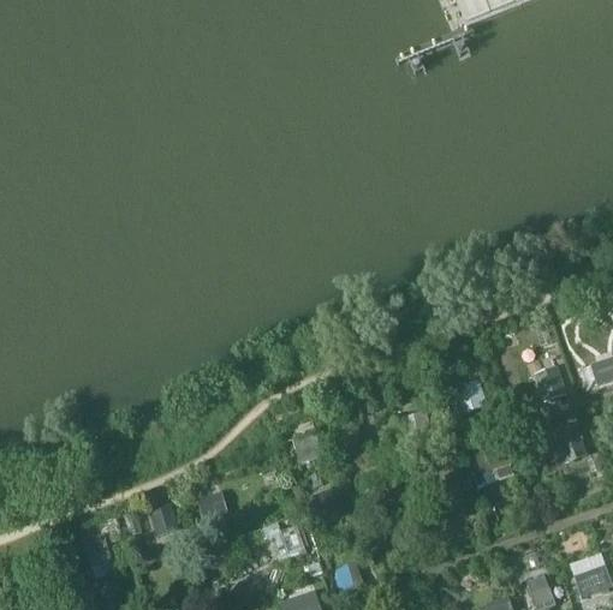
[(612,356),(590,363),(597,386),(612,381),(612,356)]
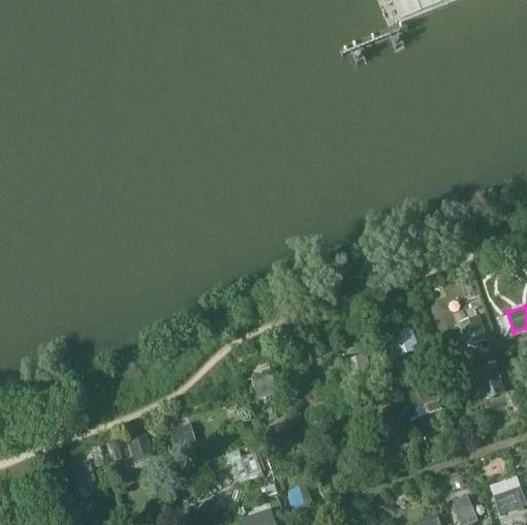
[(459,320),(467,344),(486,338),(478,314),(459,320)]
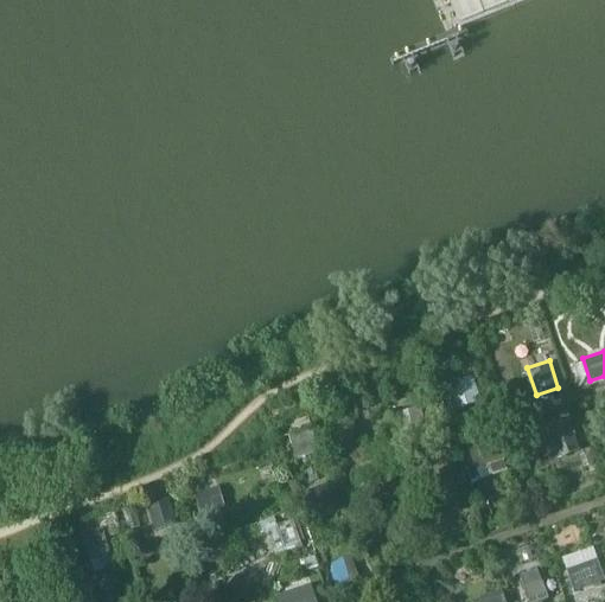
[(479,399),(471,375),(446,384),(454,408),(479,399)]
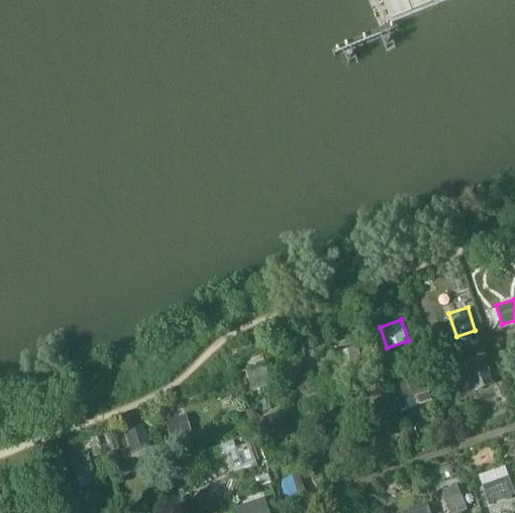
[(356,344),(335,351),(342,375),(364,368),(356,344)]
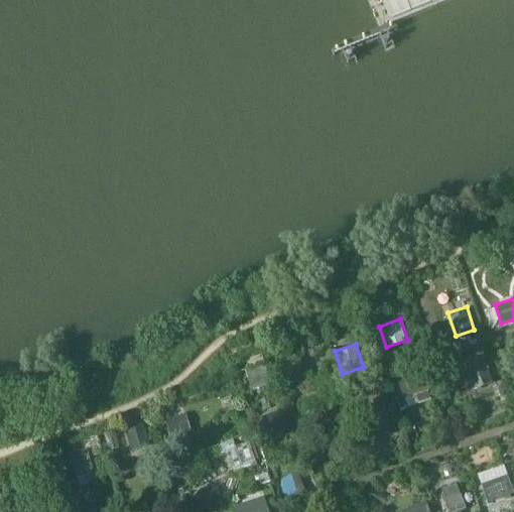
[(461,362),(470,388),(496,379),(487,353),(461,362)]
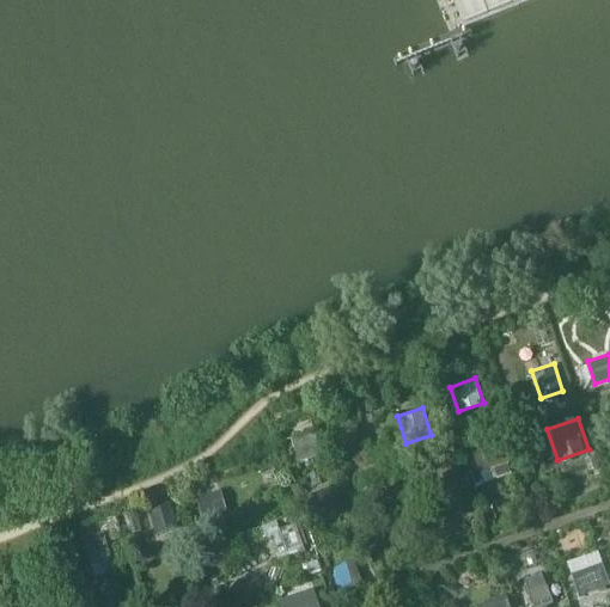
[(318,453),(312,430),(288,436),(296,460),(318,453)]
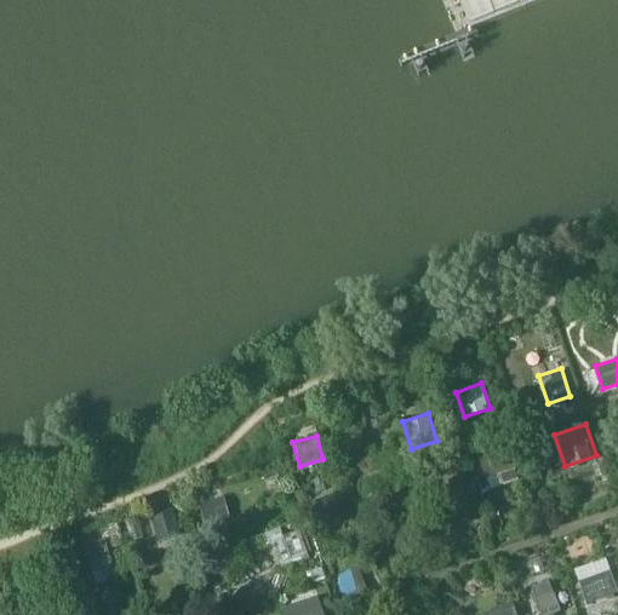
[(514,467),(508,446),(478,455),(485,477),(514,467)]
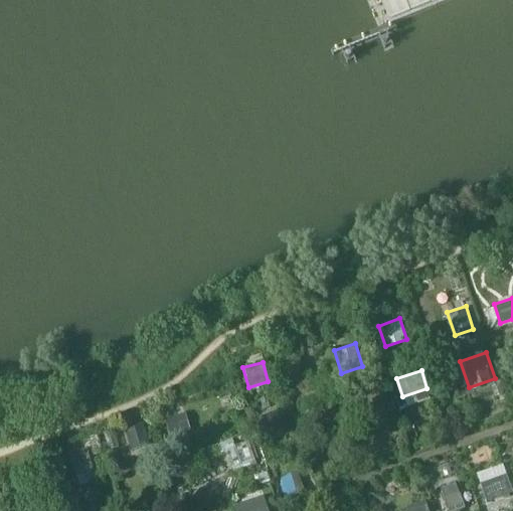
[(364,409),(369,422),(388,416),(383,402),(364,409)]
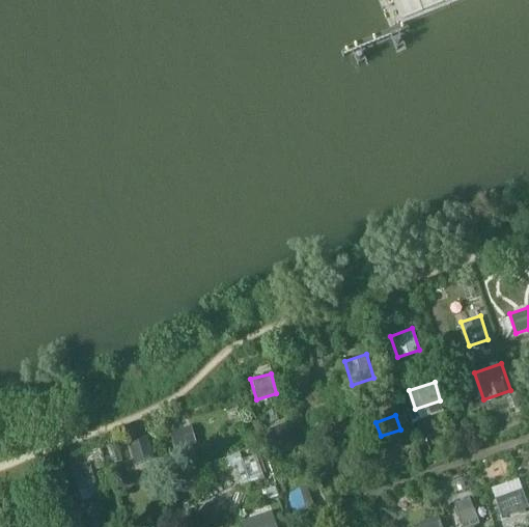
[(293,447),(284,422),(267,428),(275,452),(293,447)]
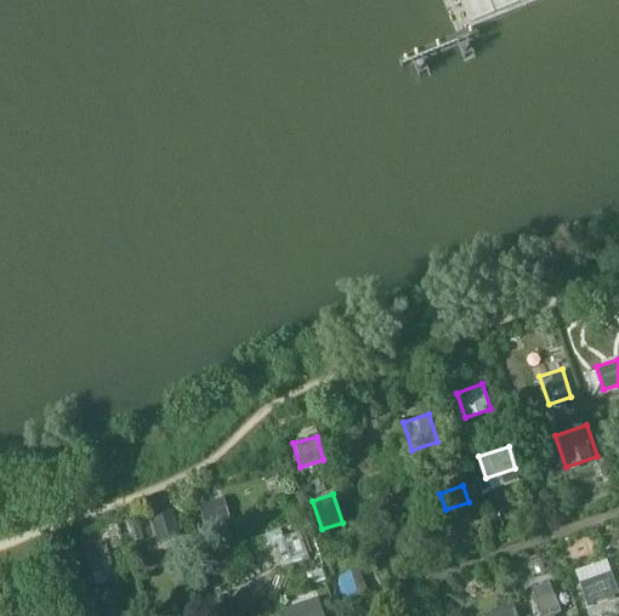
[(225,497),(202,503),(206,523),(230,517),(225,497)]
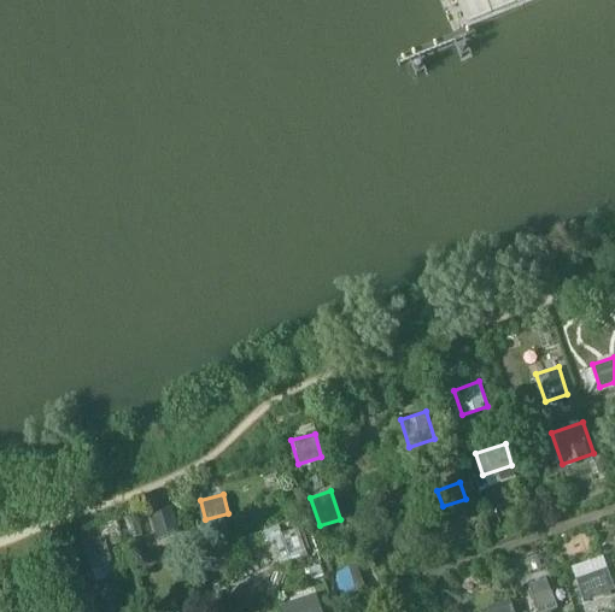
[(173,508),(152,516),(158,531),(179,525),(173,508)]
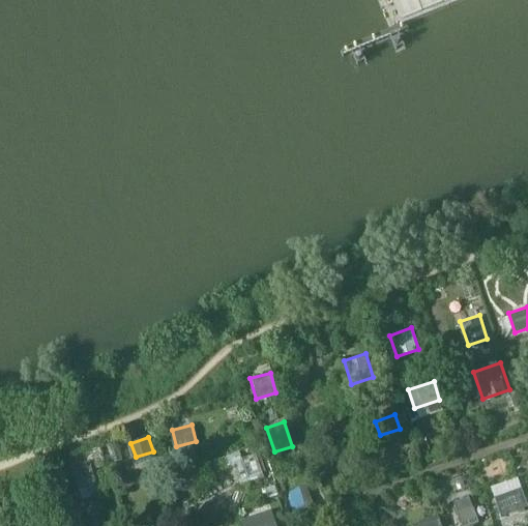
[(119,440),(109,443),(115,461),(124,458),(119,440)]
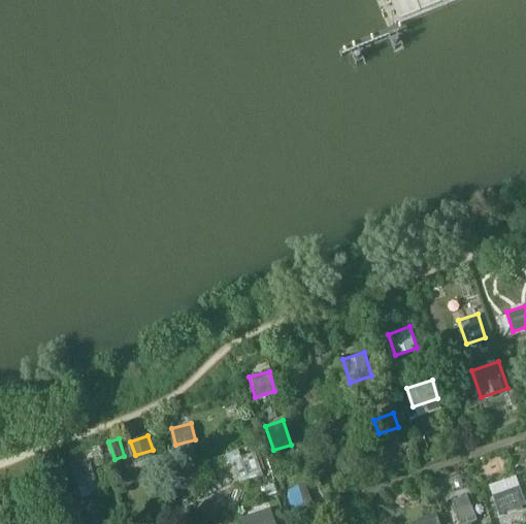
[(231,460),(236,480),(260,473),(253,451),(231,460)]
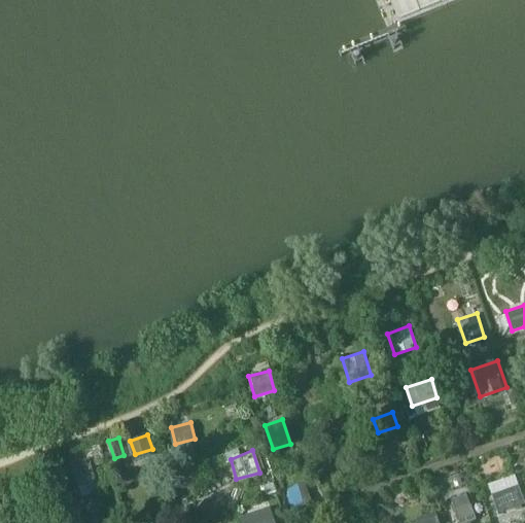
[(93,480),(89,465),(86,458),(67,462),(73,485),(93,480)]
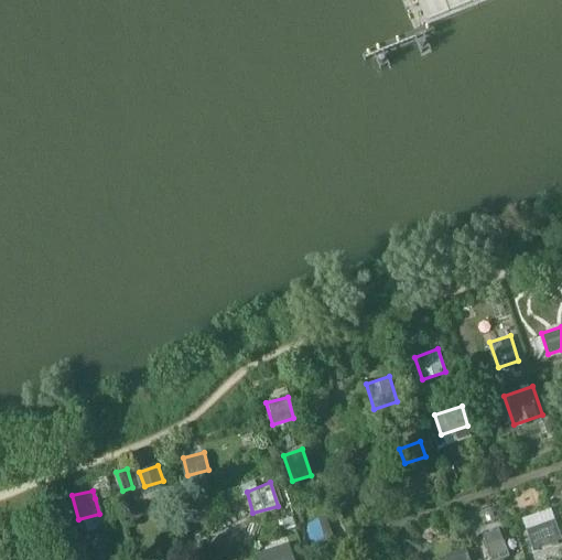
[(151,492),(134,496),(139,512),(155,507),(151,492)]
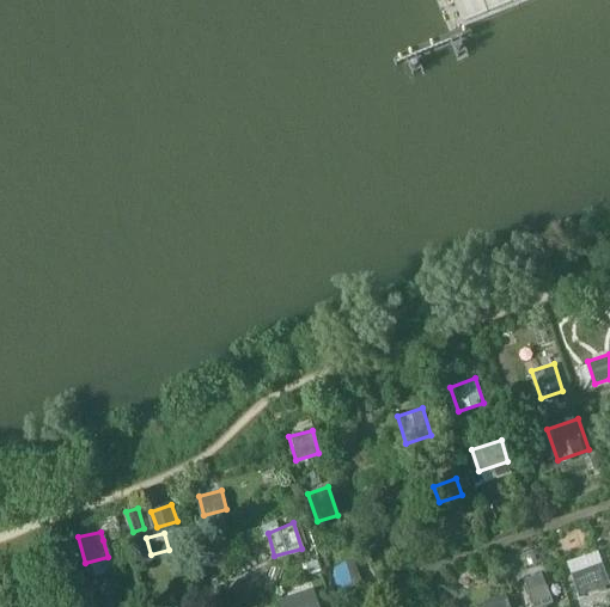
[(330,565),(339,590),(360,583),(353,558),(330,565)]
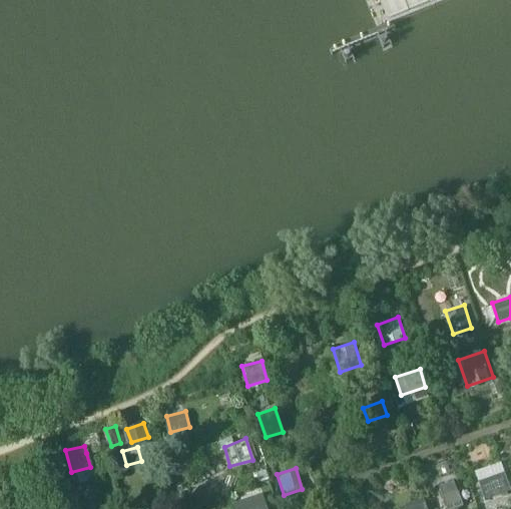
[(483,500),(510,490),(510,483),(506,472),(476,482),(483,500)]
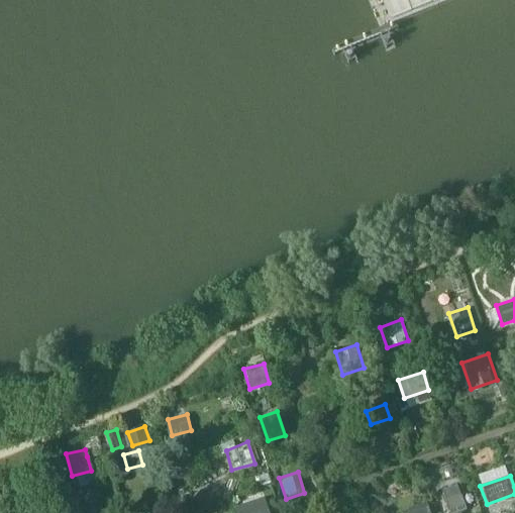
[(451,512),(466,508),(460,494),(444,500),(448,512),(451,512)]
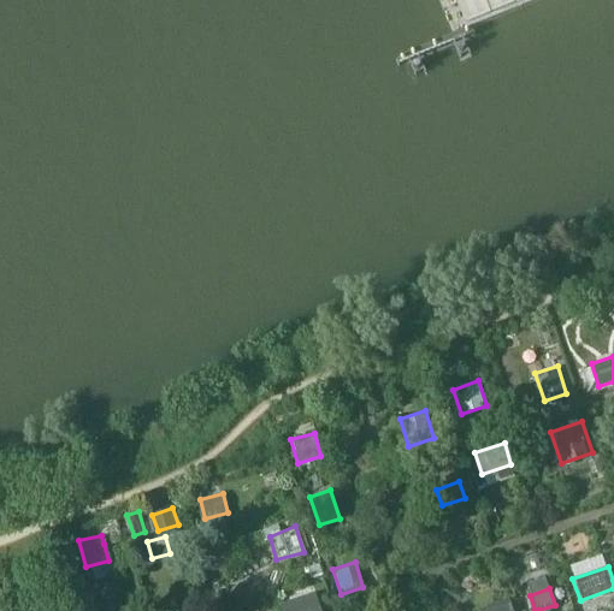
[(278,603),(282,610),(308,610),(317,607),(313,598),(307,599),(303,591),(278,603)]
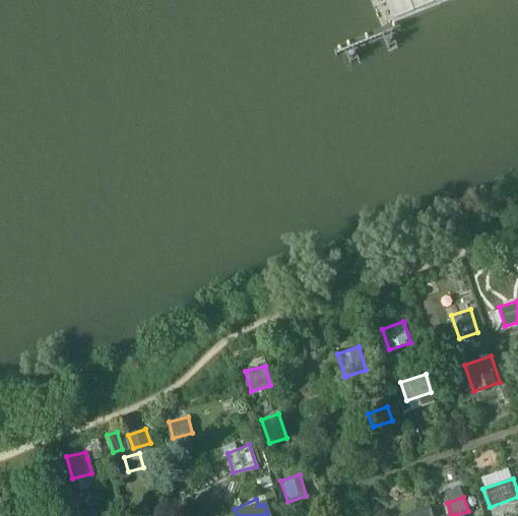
[(435,515),(432,506),(410,514),(410,515),(435,515)]
